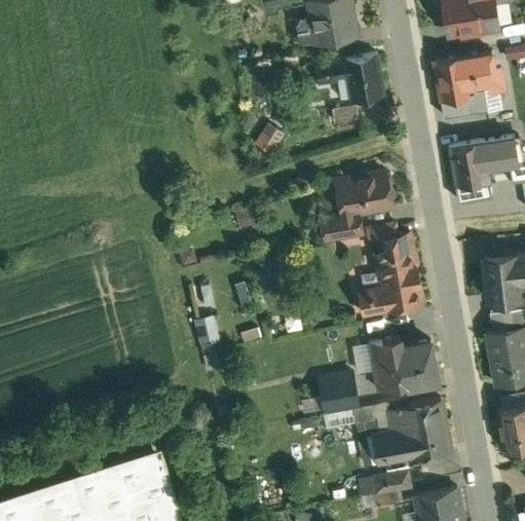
[(300,0),(273,0),(275,9),(302,5),(300,0)]
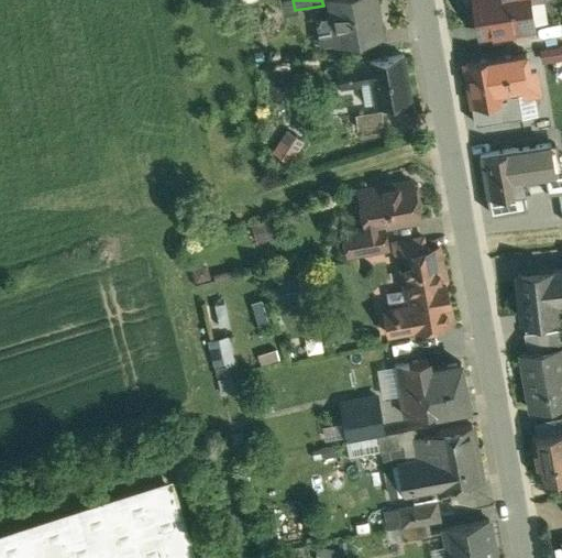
[(376,0),(341,0),(330,2),(338,47),(383,39),(376,0)]
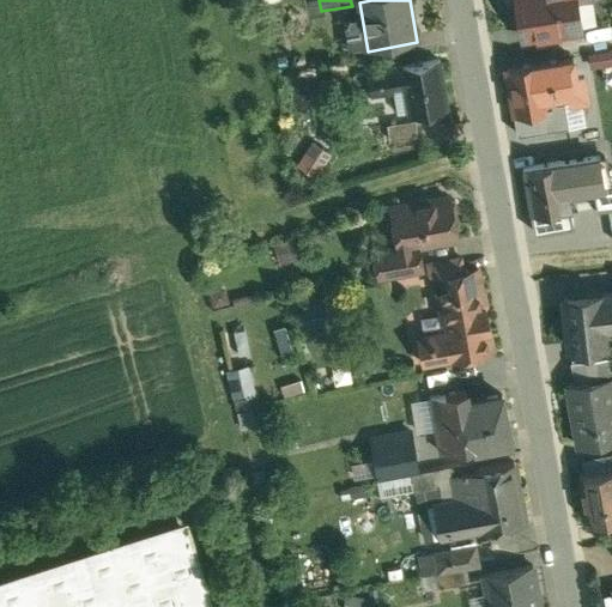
[(516,0),(523,40),(581,30),(576,1),(575,0),(516,0)]
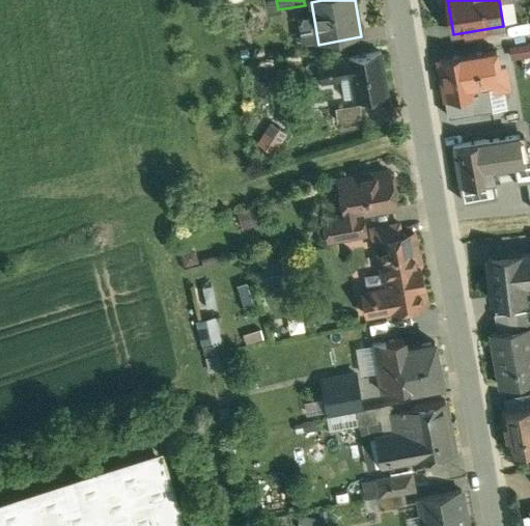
[(529,47),(511,51),(512,62),(529,58),(529,47)]
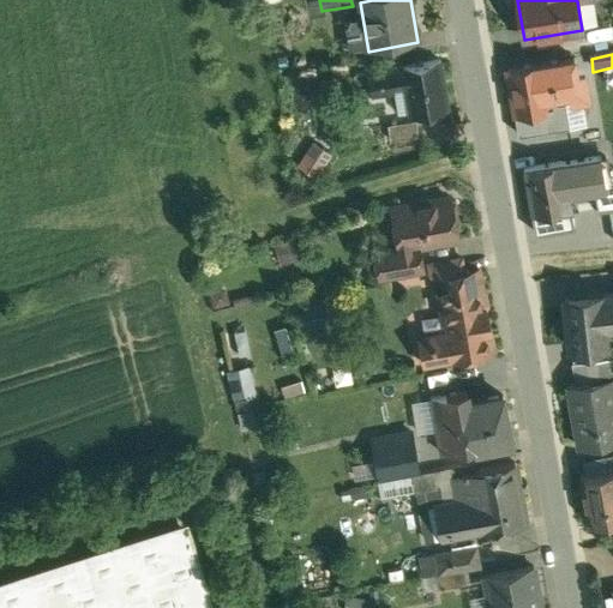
[(575,61),(508,73),(518,138),(571,128),(566,104),(558,106),(557,97),(569,95),(570,104),(590,101),(586,74),(577,76),(575,61)]
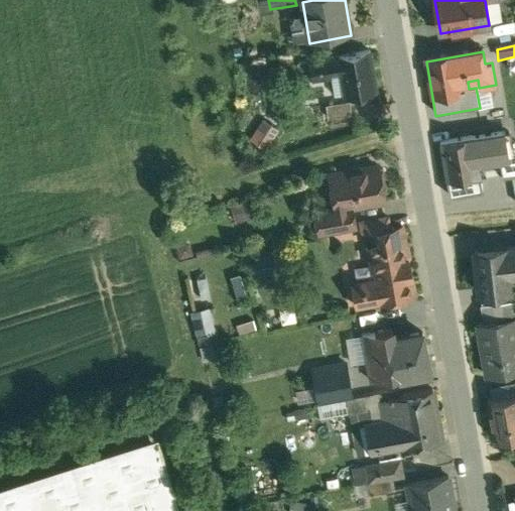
[(371,53),(309,65),(313,84),(332,81),(331,78),(342,77),(346,99),(377,94),(371,53)]
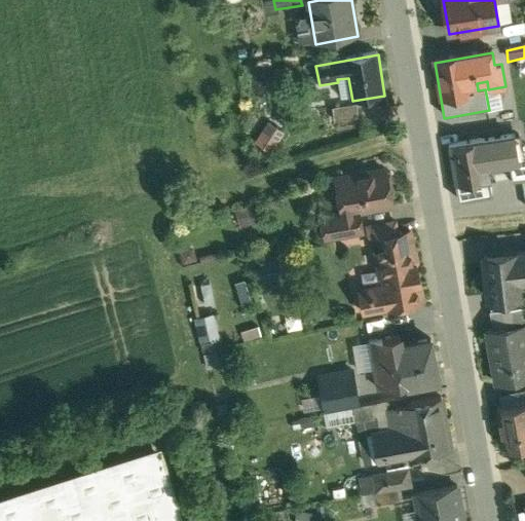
[(358,107),(333,111),(335,125),(360,121),(358,107)]
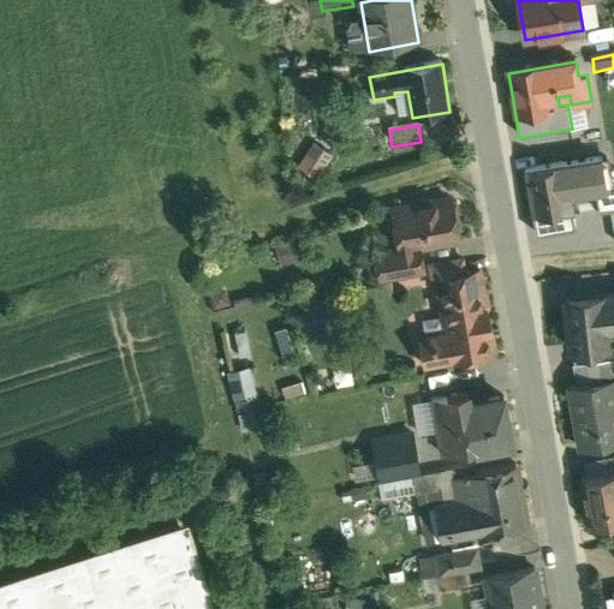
[(335,161),(316,147),(300,168),(320,183),(335,161)]
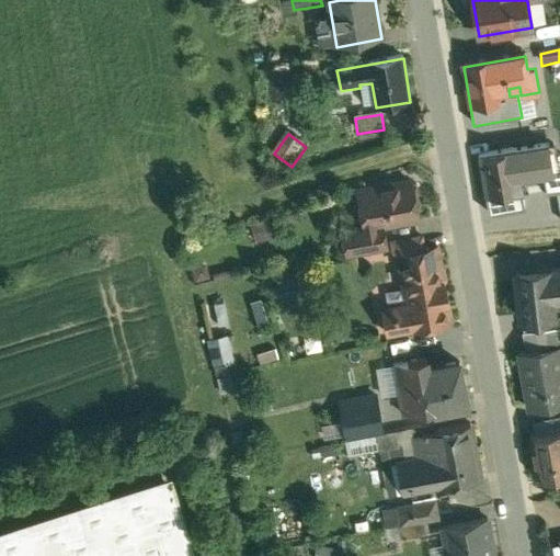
[(515,151),(480,158),(487,199),(523,192),(518,168),(551,162),(549,146),(515,151)]
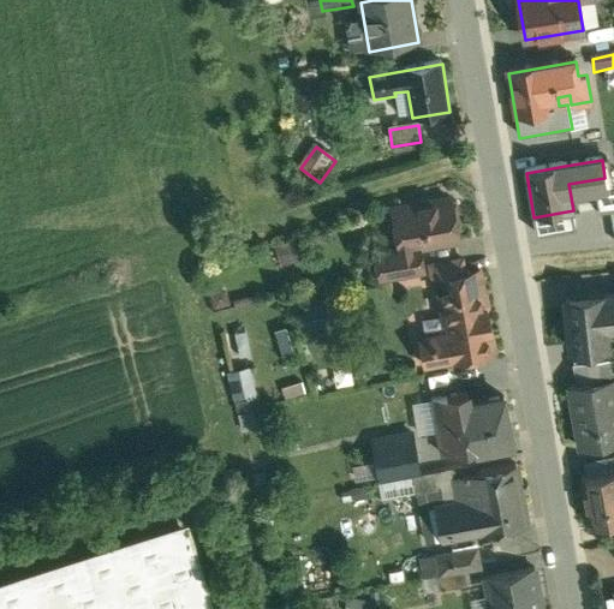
[(436,204),(421,207),(421,209),(394,214),(403,252),(419,249),(459,242),(452,203),(436,207),(436,204)]
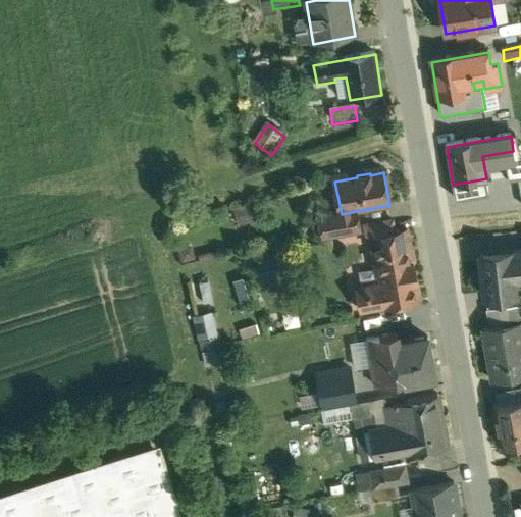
[(253,205),(235,211),(241,228),(259,222),(253,205)]
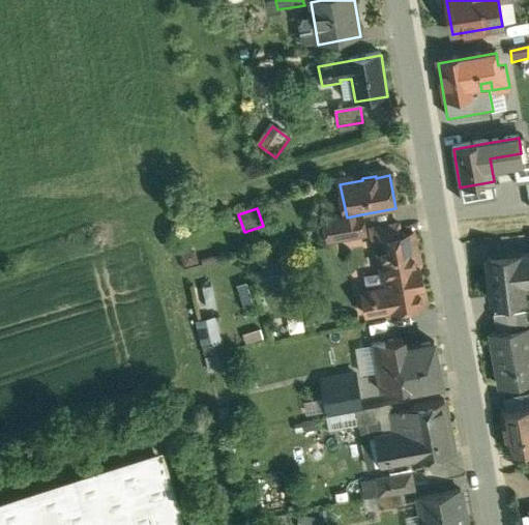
[(347,217),(325,222),(329,241),(365,234),(361,214),(347,217)]
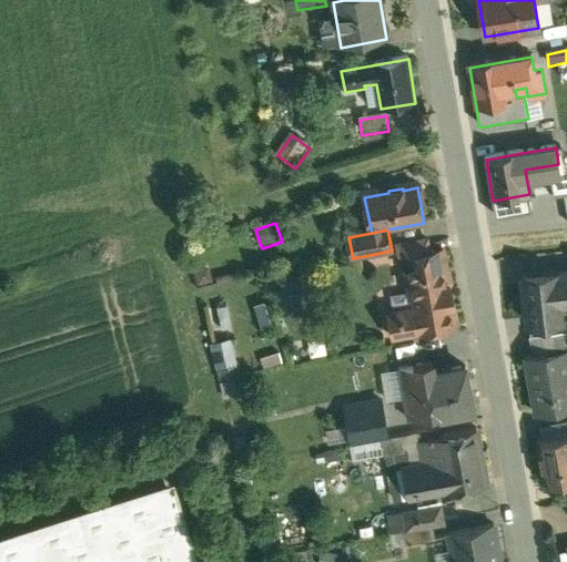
[(427,243),(398,248),(401,263),(404,262),(404,261),(431,256),(429,255),(427,243)]
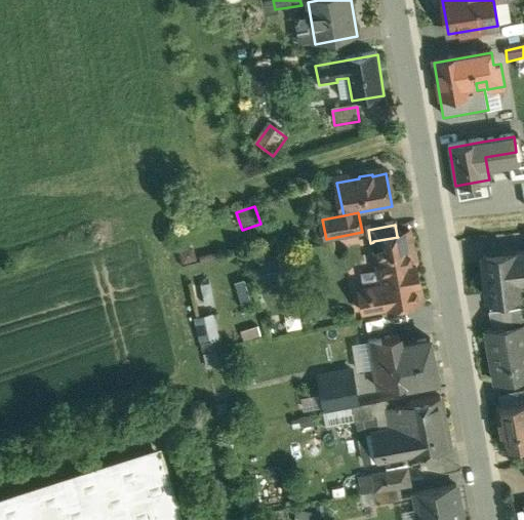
[(411,233),(397,236),(398,237),(373,241),(373,242),(381,287),(359,291),(363,314),(424,303),(420,285),(417,266),(417,265),(415,253),(414,253),(411,233)]
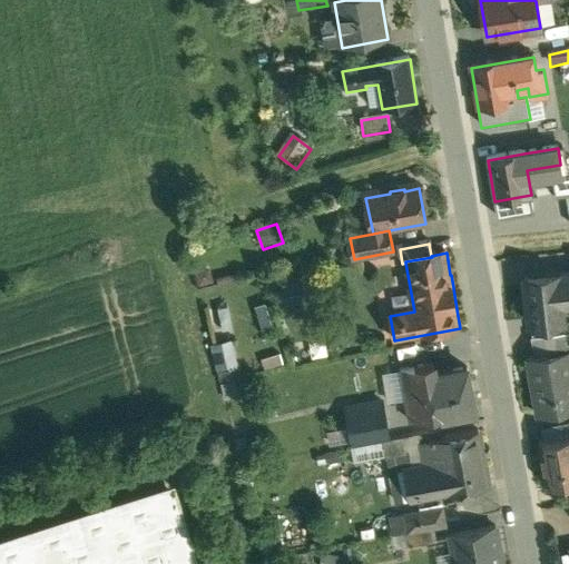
[(211,270),(196,274),(199,287),(213,285),(211,270)]
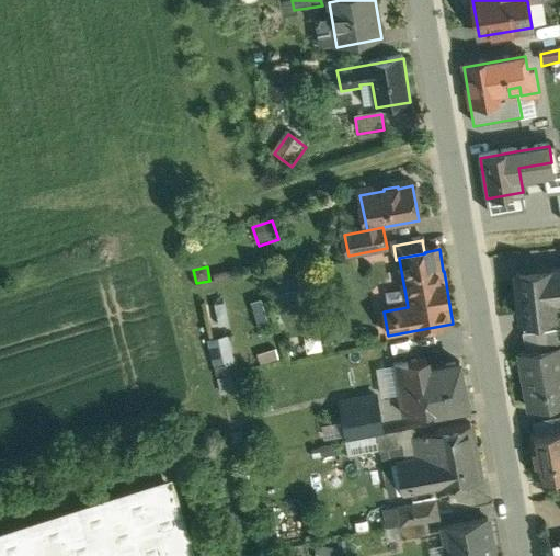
[(549,270),(516,274),(523,321),(555,317),(552,301),(559,298),(559,272),(550,274),(549,270)]
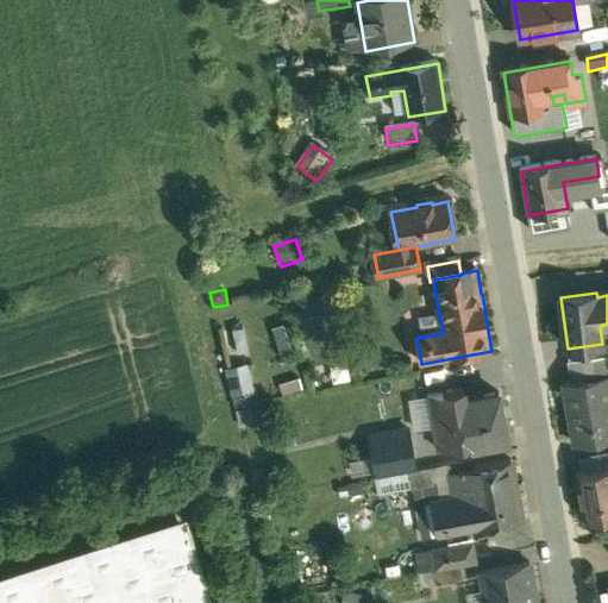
[(298,331),(346,319),(342,295),(292,306),(298,331)]
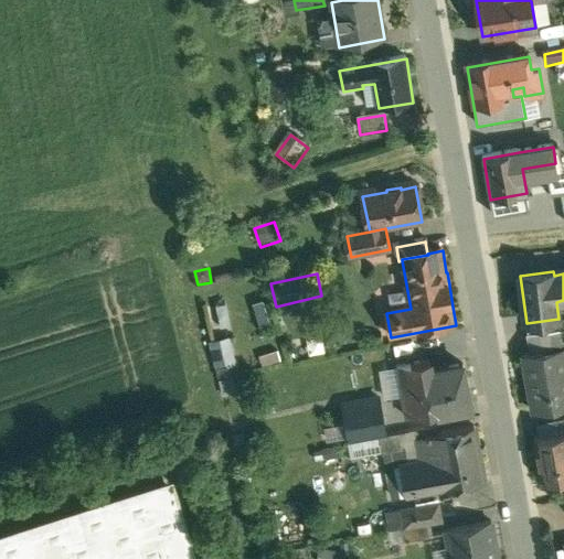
[(556,332),(528,335),(531,355),(561,351),(556,332)]
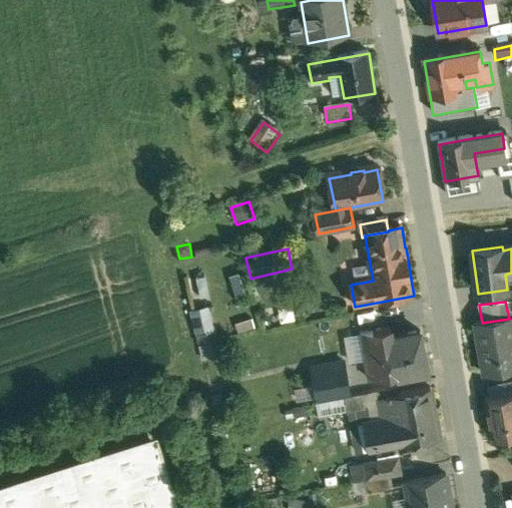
[(214,331),(209,309),(192,313),(198,336),(214,331)]
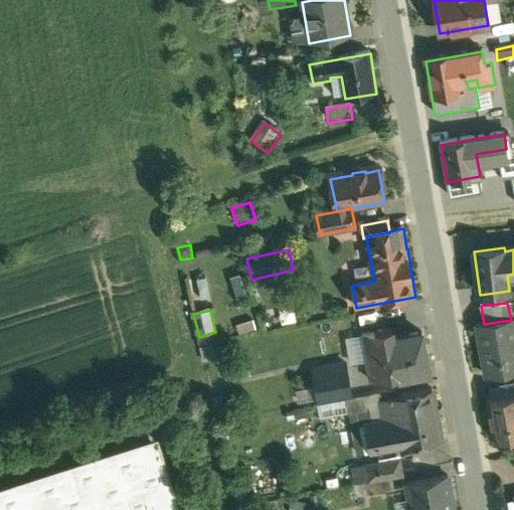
[(484,324),(476,326),(485,376),(513,370),(513,319),(511,320),(484,324)]
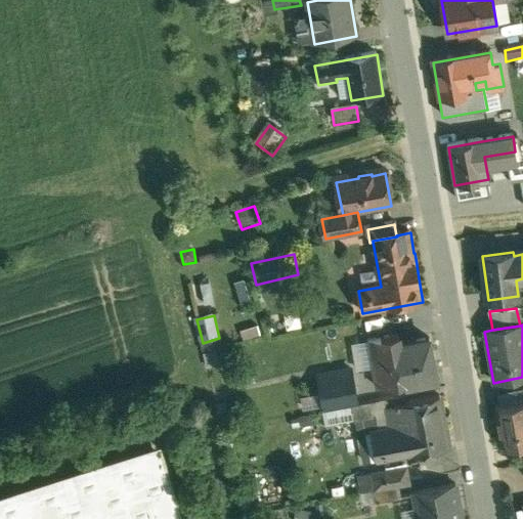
[(429,341),(400,346),(398,337),(382,340),(382,341),(368,344),(377,389),(387,387),(387,388),(400,385),(405,384),(405,386),(437,380),(429,341)]
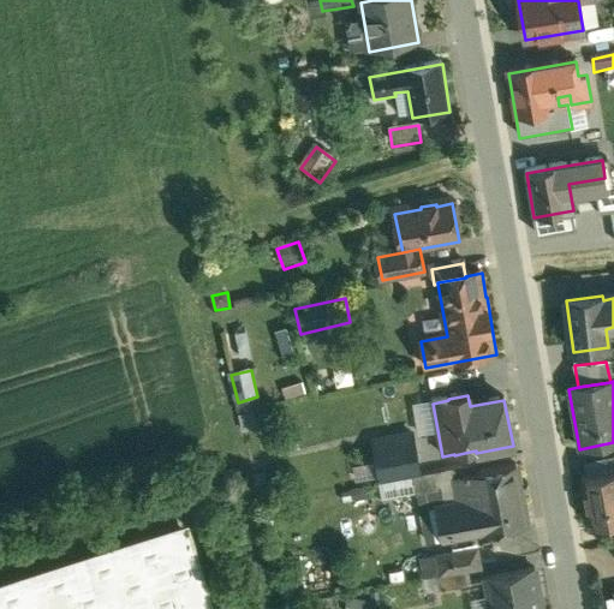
[(413,437),(373,445),(380,484),(413,478),(411,463),(418,460),(413,437)]
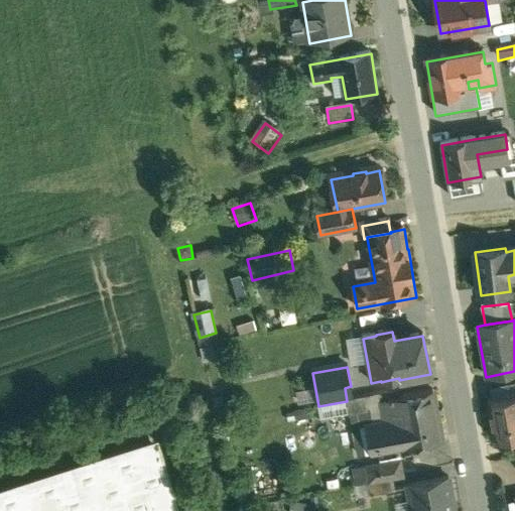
[(381,381),(371,383),(351,386),(345,388),(347,401),(378,395),(396,392),(394,379),(381,382),(381,381)]
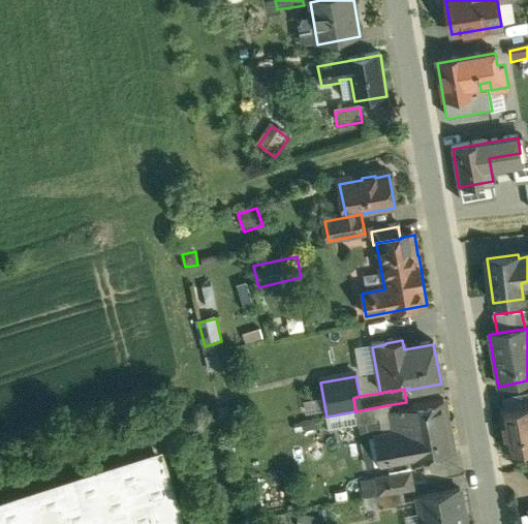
[(406,402),(387,405),(389,412),(410,409),(409,401),(406,402)]
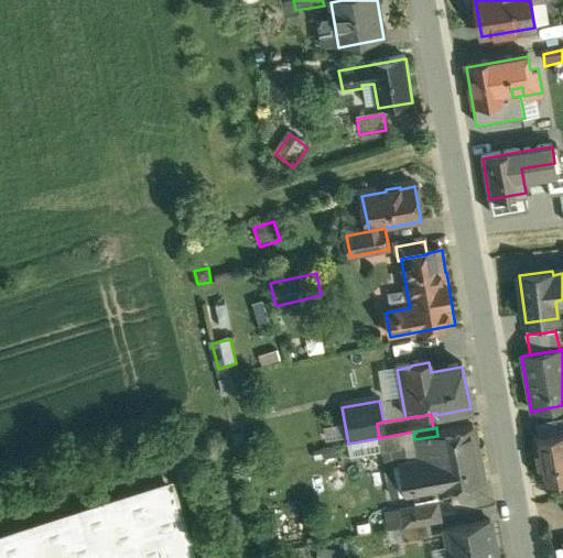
[(437,436),(414,439),(419,461),(399,465),(405,496),(484,482),(474,429),(437,436)]
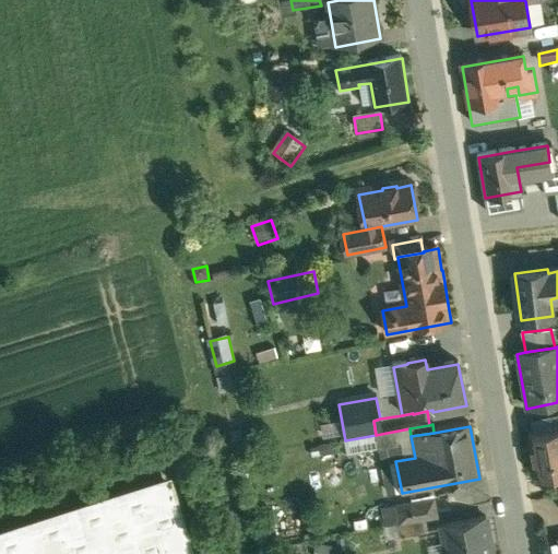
[(557,431),(529,436),(537,480),(557,475),(557,431)]
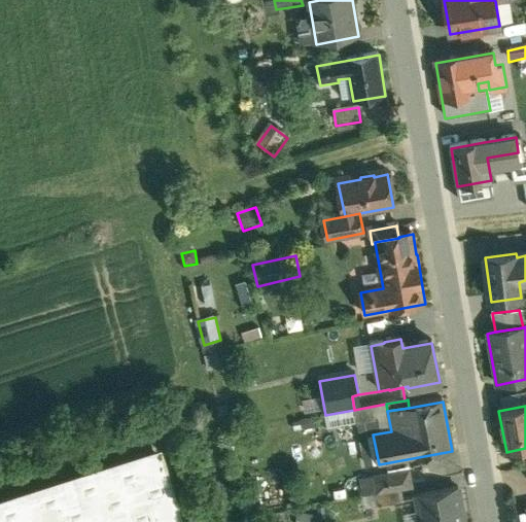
[(373,407),(354,410),(357,423),(375,420),(373,407)]
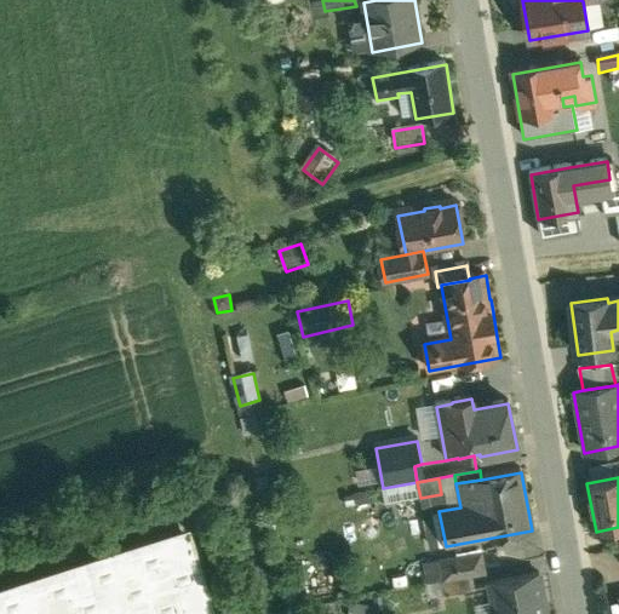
[(215,613),(190,532),(0,592),(0,613),(215,613)]
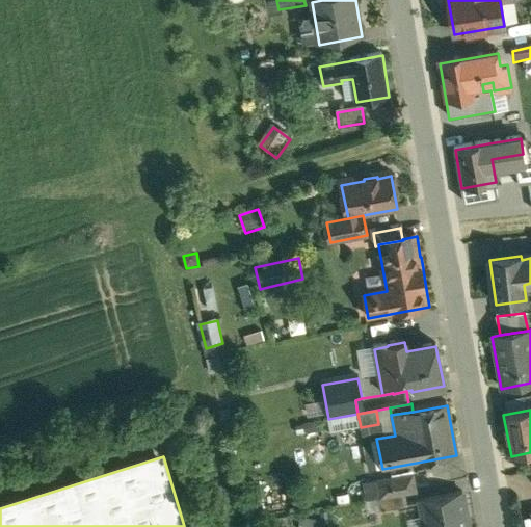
[(393,479),(377,482),(380,499),(405,495),(417,493),(414,479),(394,483),(393,479)]
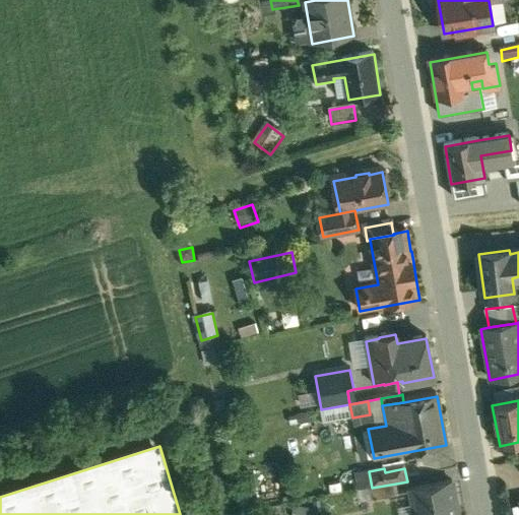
[(396,484),(372,488),(375,501),(398,496),(396,484)]
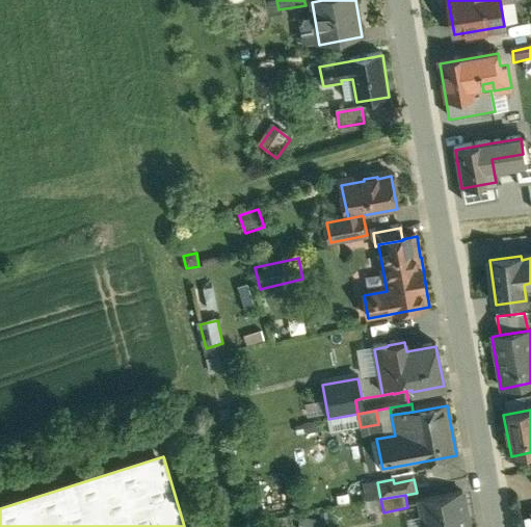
[(469,526),(463,495),(420,503),(424,526),(469,526)]
